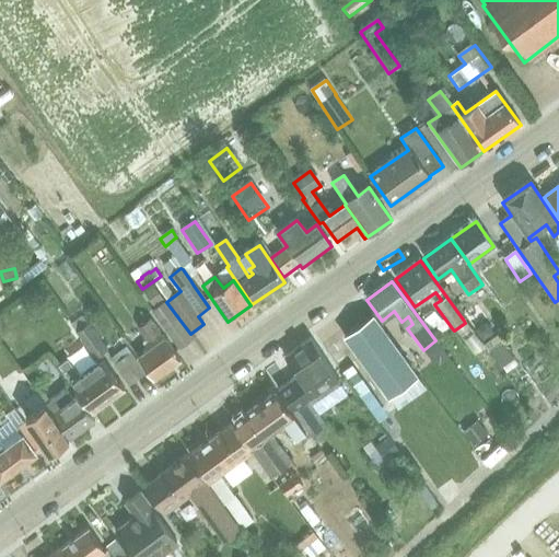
[(164,301),(155,289),(149,294),(158,306),(164,301)]
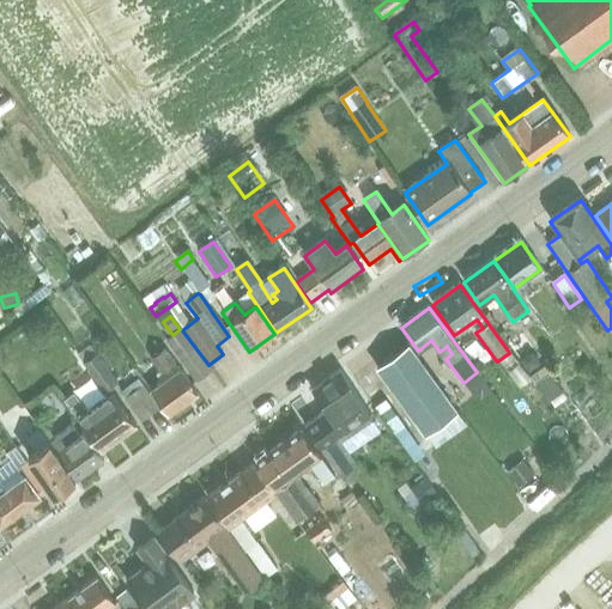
[(195,384),(211,372),(181,330),(165,342),(179,360),(195,384)]
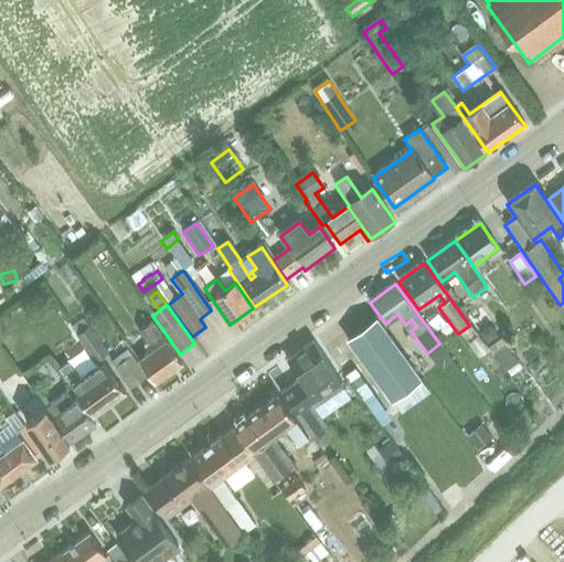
[(96,363),(108,354),(83,320),(71,329),(96,363)]
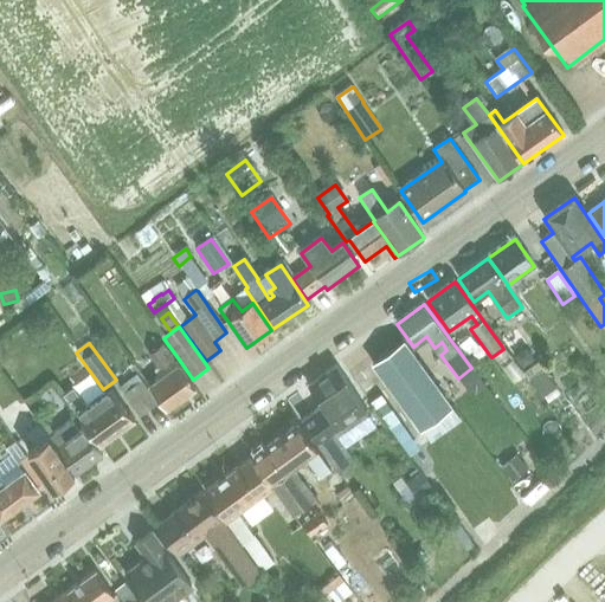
[(403,343),(372,366),(420,429),(451,407),(403,343)]
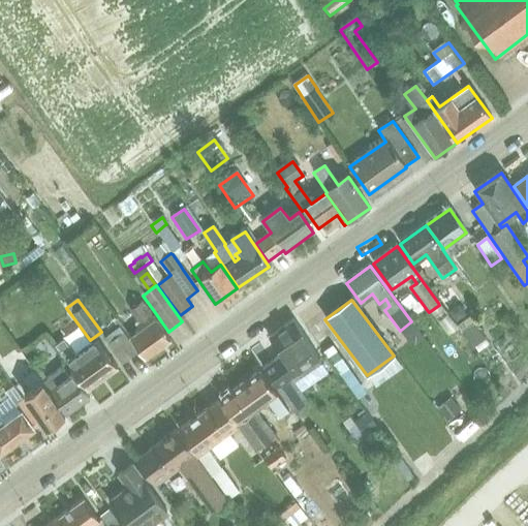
[(134,326),(138,332),(130,338),(146,360),(169,342),(142,303),(130,311),(138,322),(134,326)]
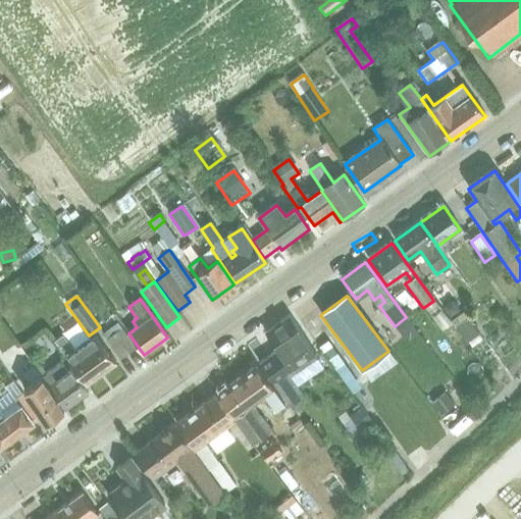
[(453,301),(445,308),(451,317),(460,310),(453,301)]
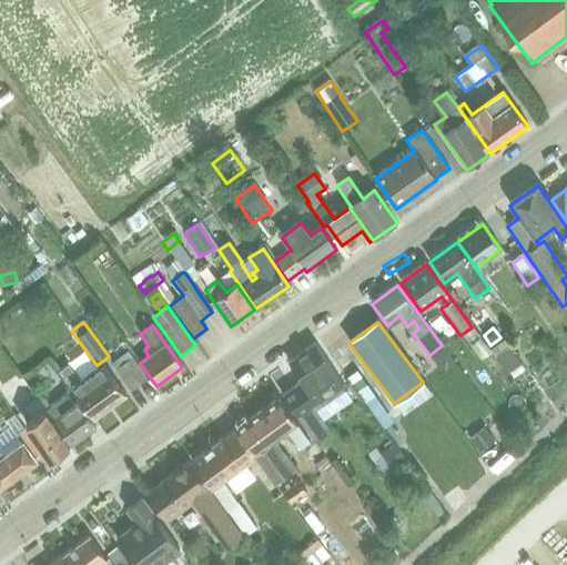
[(506,341),(490,352),(492,353),(495,359),(497,357),(507,372),(522,362),(510,347),(506,341)]
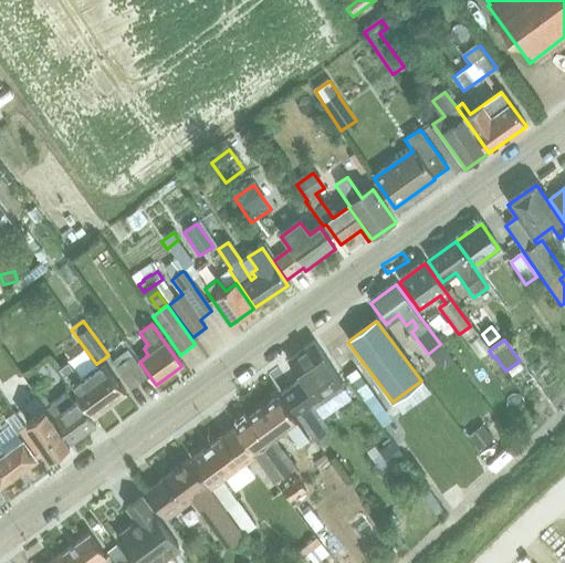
[(73,343),(56,354),(65,366),(81,355),(73,343)]
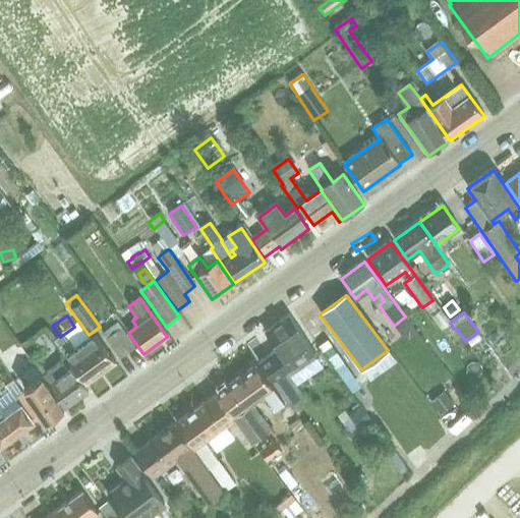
[(279,350),(262,362),(293,407),(306,398),(288,370),(313,352),(297,327),(290,318),(289,315),(274,327),(267,332),(267,333),(279,350)]
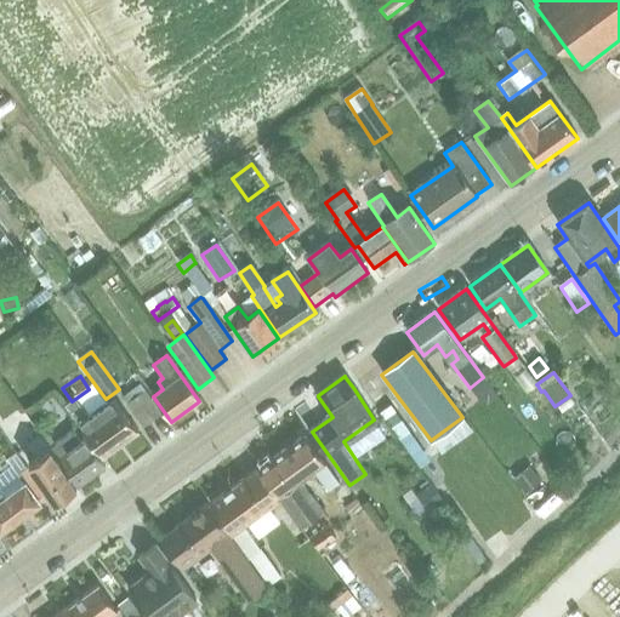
[(143,429),(161,416),(144,393),(128,405),(143,429)]
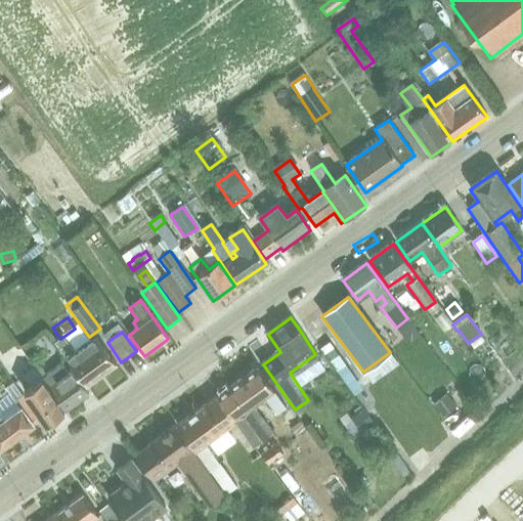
[(86,388),(116,365),(95,338),(74,353),(62,338),(54,344),(86,388)]
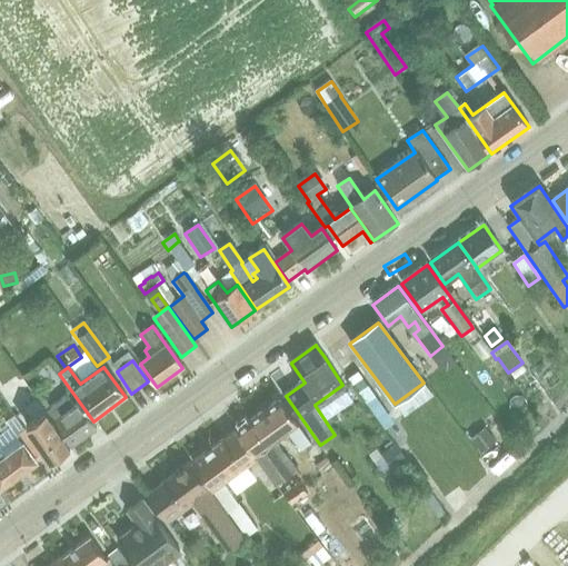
[(46,413),(70,448),(96,430),(78,404),(75,406),(68,397),(46,413)]
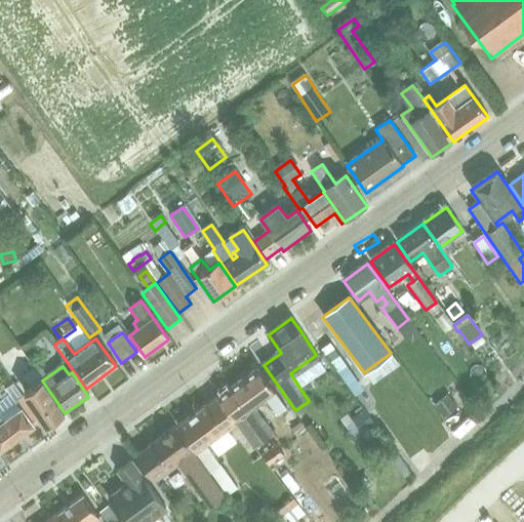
[(256,368),(217,397),(236,423),(252,445),(272,432),(253,407),(266,399),(277,415),(286,408),(256,368)]
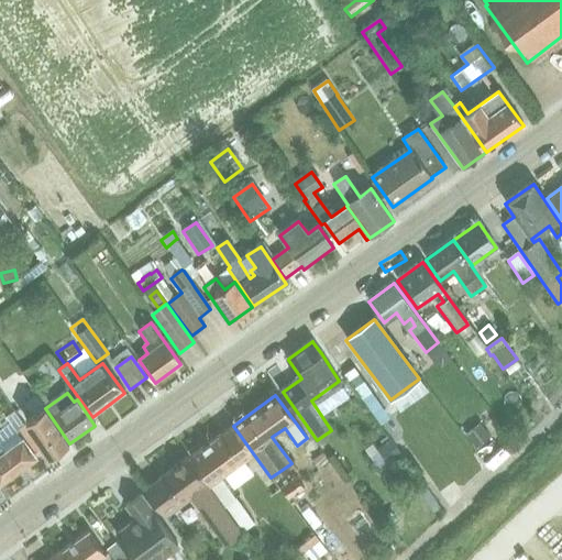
[(414,395),(401,407),(409,416),(422,404),(414,395)]
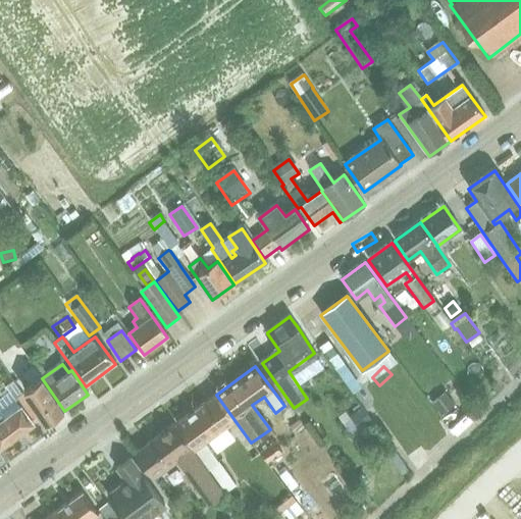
[(64,411),(42,378),(34,368),(23,376),(31,386),(23,392),(47,423),(64,411)]
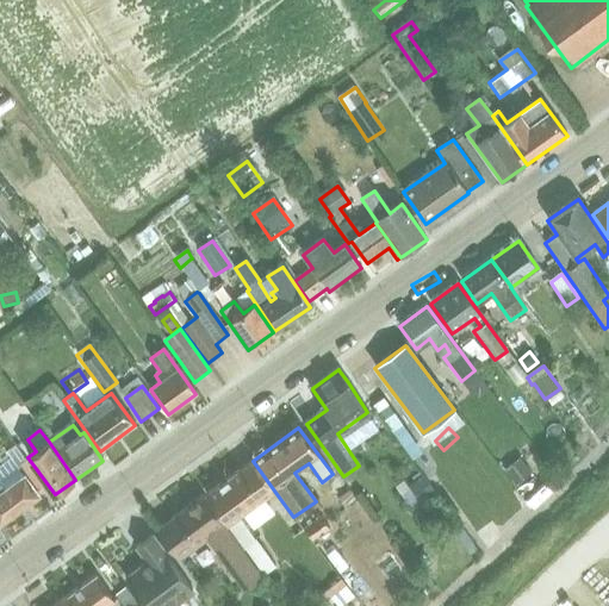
[(0,523),(45,491),(24,461),(16,467),(22,475),(2,489),(0,486),(0,523)]
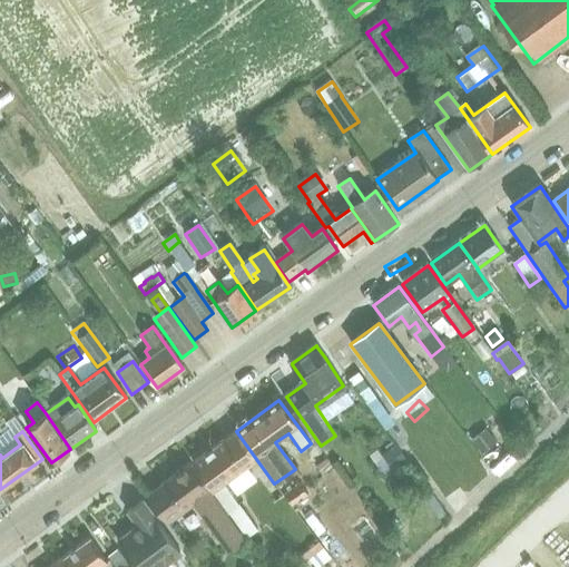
[(256,459),(236,431),(192,463),(228,512),(247,539),(257,530),(238,505),(223,484),(256,459)]
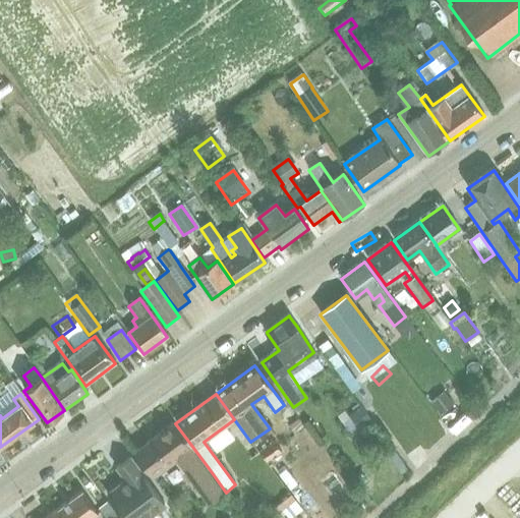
[(435,406),(443,416),(454,407),(447,397),(435,406)]
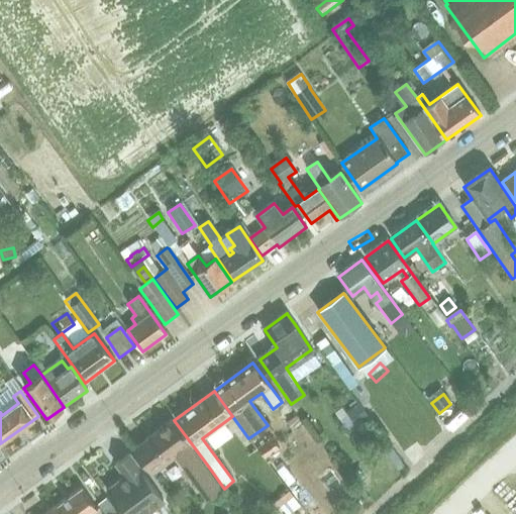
[(359,408),(348,416),(357,428),(369,420),(359,408)]
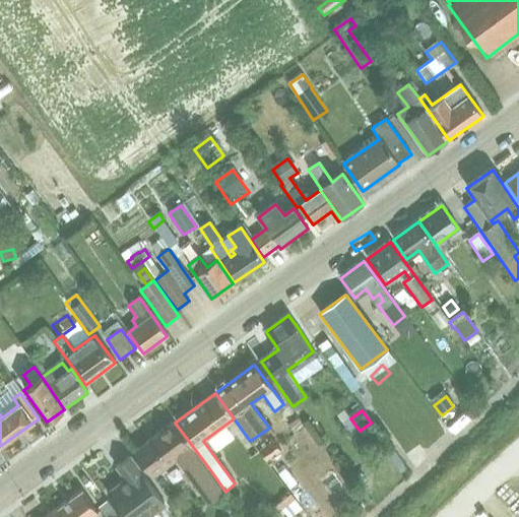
[(299,422),(289,427),(295,435),(304,429),(299,422)]
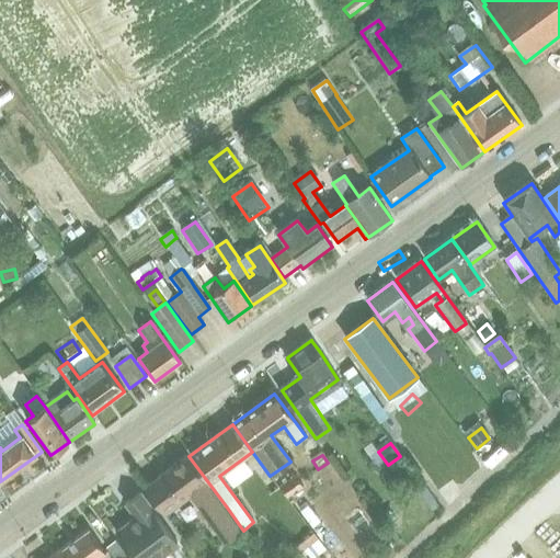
[(241,533),(210,491),(185,457),(159,477),(160,477),(145,489),(164,515),(181,503),(178,500),(185,493),(225,546),(241,533)]
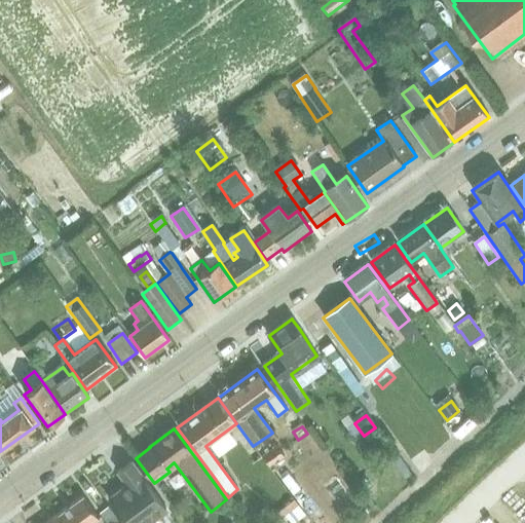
[(277,447),(262,456),(269,468),(285,457),(277,447)]
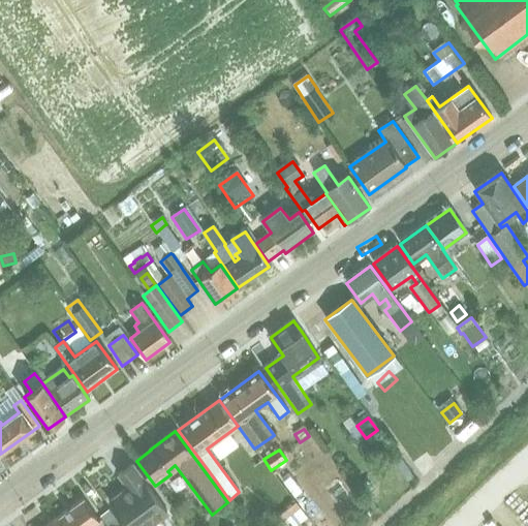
[(152,525),(171,512),(133,464),(119,475),(128,489),(110,503),(127,525),(152,525)]
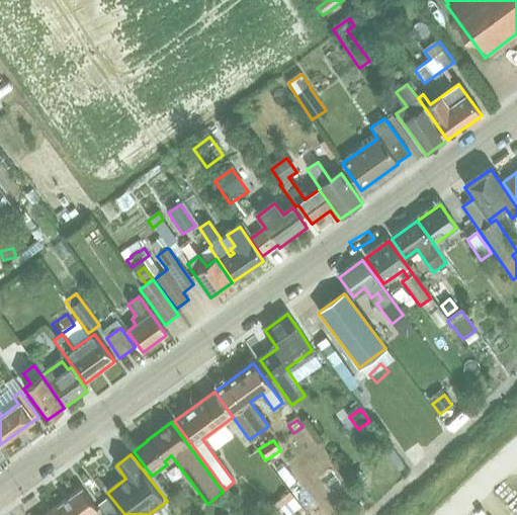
[(159,470),(162,481),(180,475),(176,464),(159,470)]
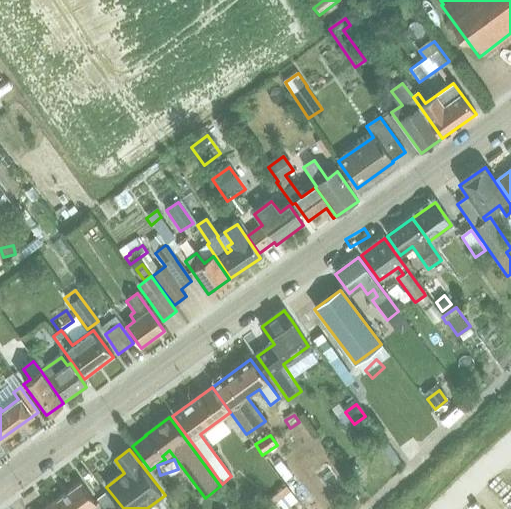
[(510,476),(484,501),(491,508),(510,508),(510,476)]
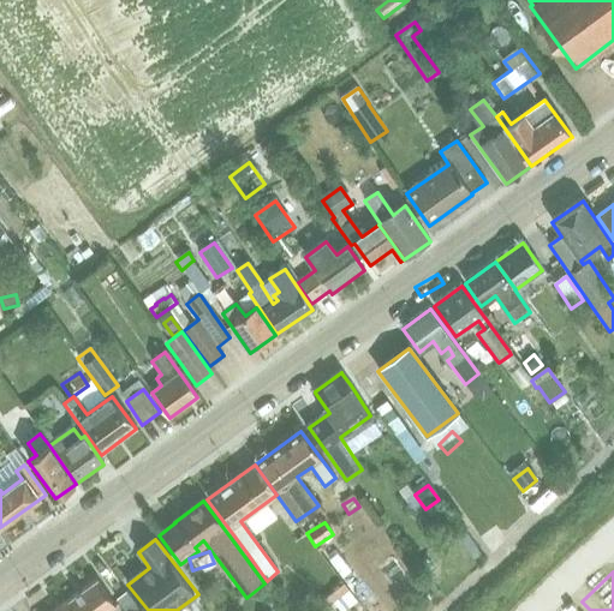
[(96,580),(67,601),(75,610),(109,610),(115,606),(96,580)]
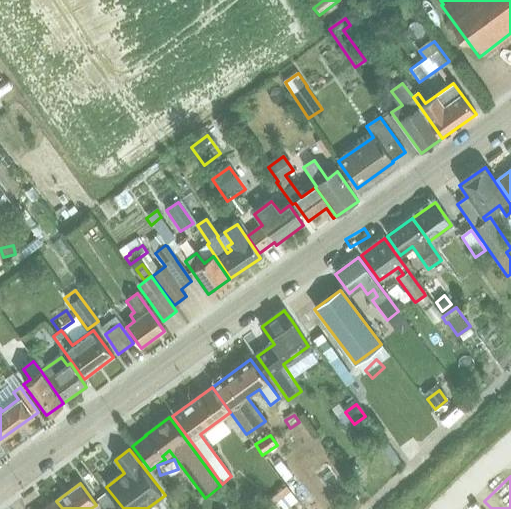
[(274,497),(272,499),(276,505),(278,503),(282,508),(290,508),(298,503),(287,488),(274,497)]
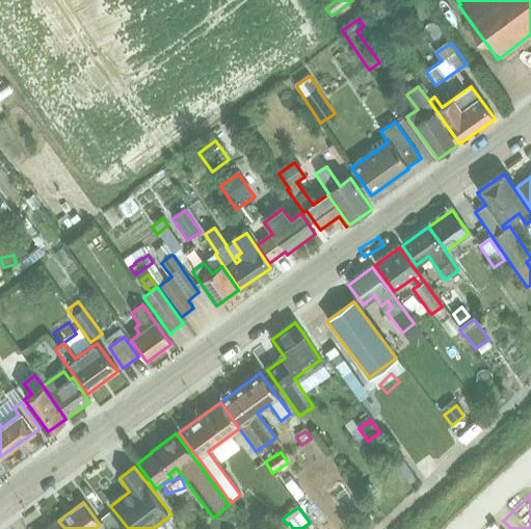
[(120,528),(108,513),(100,519),(107,528),(120,528)]
